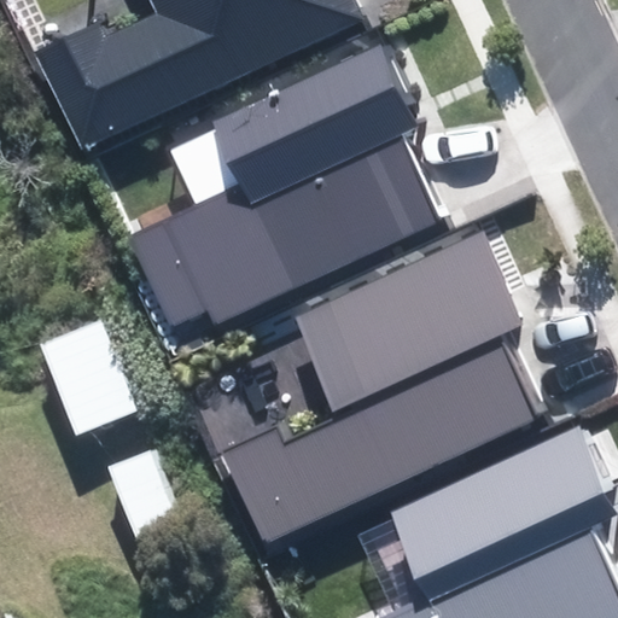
[(36,50),(81,150),(368,21),(357,0),(151,0),(157,13),(105,38),(98,22),(36,50)]
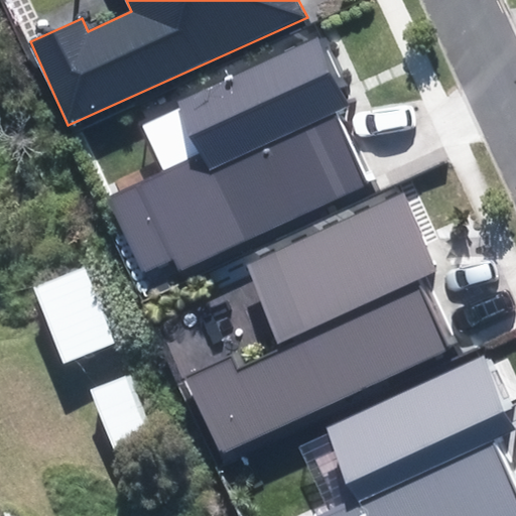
[(174,259),(179,272),(369,185),(335,111),(350,104),(318,36),(177,101),(180,108),(143,126),(164,172),(109,198),(144,273),(174,259)]
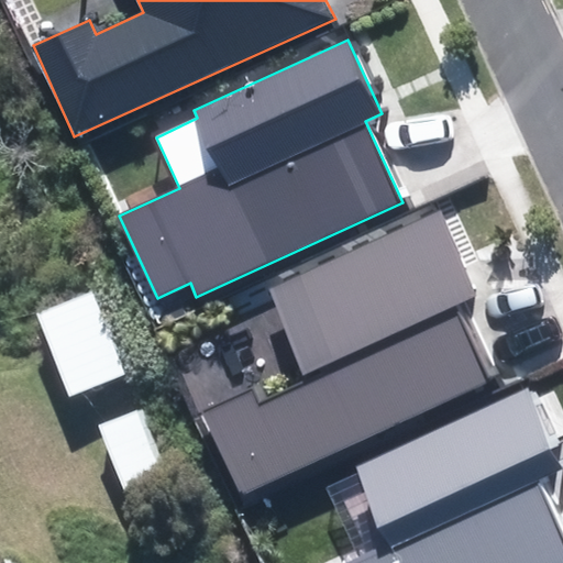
[(201,412),(240,495),(492,379),(455,302),(478,293),(440,210),(267,290),(309,379),(261,401),(254,388),(201,412)]
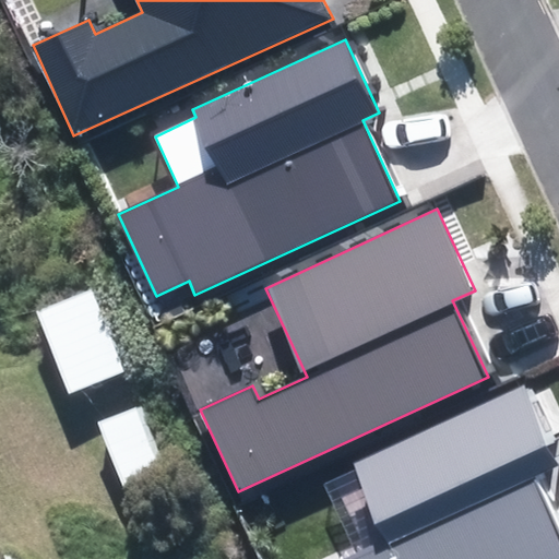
[(100,286),(37,308),(66,391),(128,369),(100,286)]
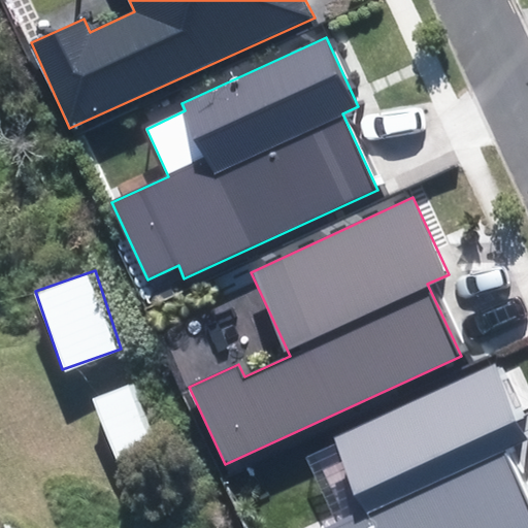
[(527,527),(527,499),(506,454),(527,443),(527,436),(494,363),(331,438),(364,510),(327,527),(527,527)]
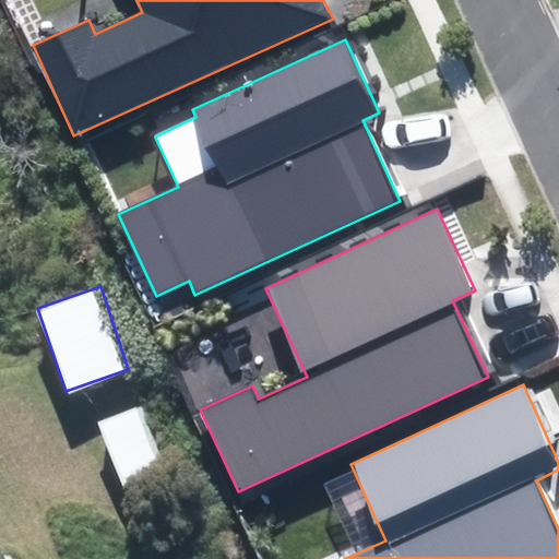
[(141,407),(99,423),(123,487),(165,472),(141,407)]
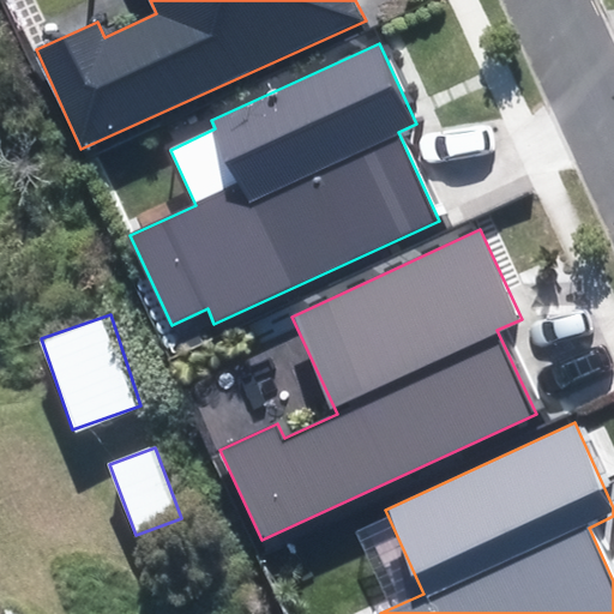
All buildings are outlined.
